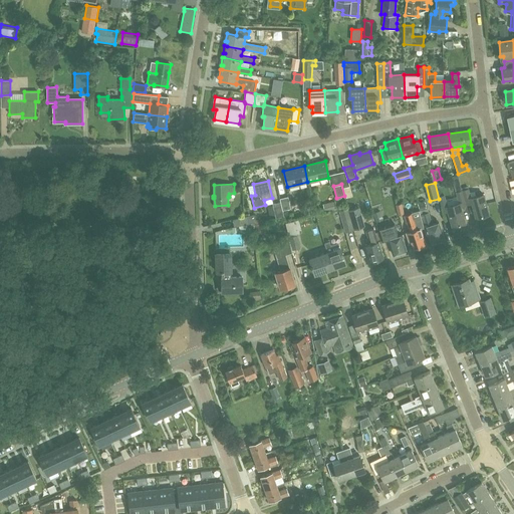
[(462,190),(466,206),(472,204),(476,219),(489,215),(483,194),(476,196),(475,191),(470,192),(469,189),(462,190)]
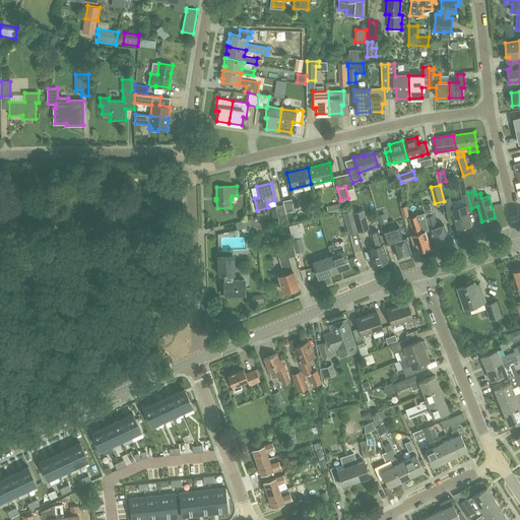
[(466,209),(471,208),(467,192),(461,194),(464,205),(453,208),(450,197),(444,199),(449,216),(453,214),(457,230),(471,226),(466,209)]
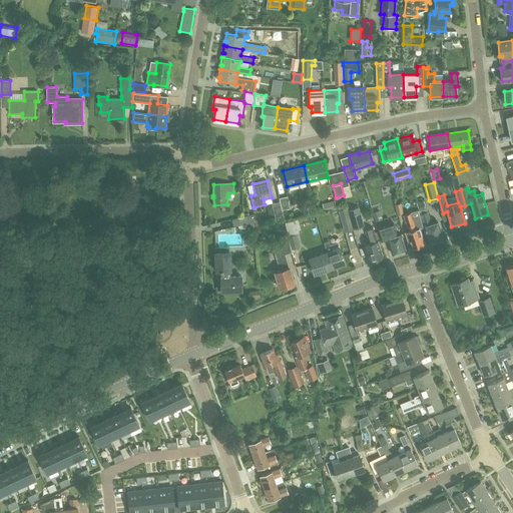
[(280,198),(280,201),(282,209),(291,207),(288,196),(280,198)]
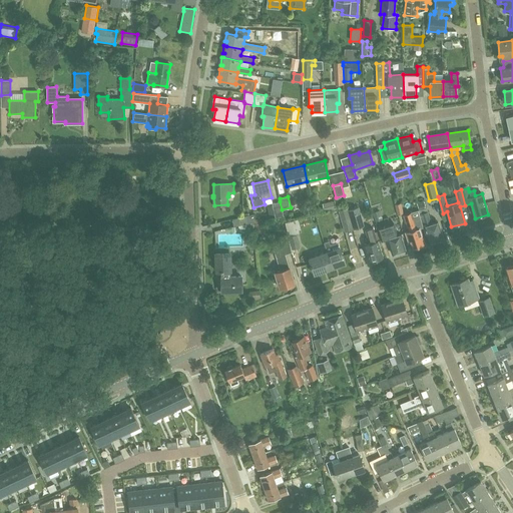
[(284,215),(282,209),(280,201),(273,203),(276,217),(284,215)]
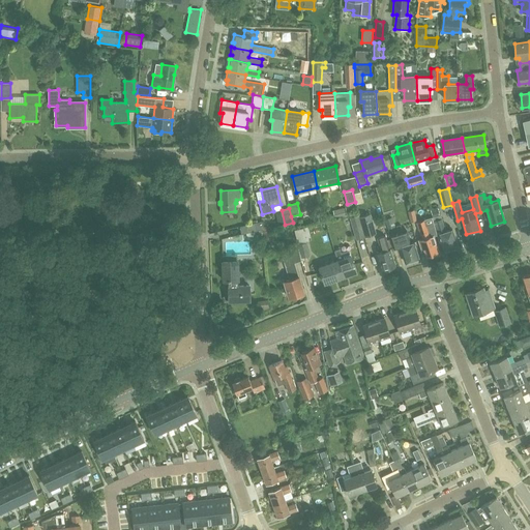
[(411,222),(417,221),(414,209),(408,210),(411,222)]
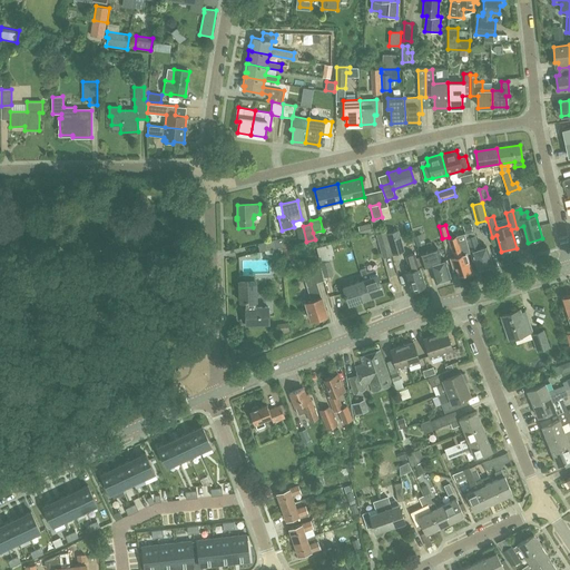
[(387,233),(393,255),(405,252),(399,229),(387,233)]
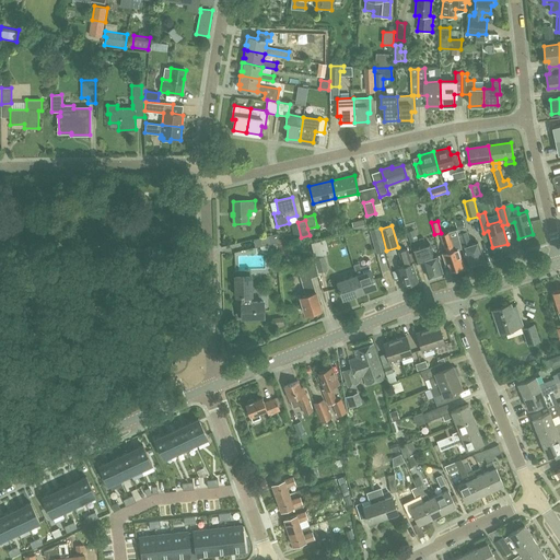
[(386,251),(381,229),(380,229),(380,226),(370,230),(372,240),(376,253),(386,251)]
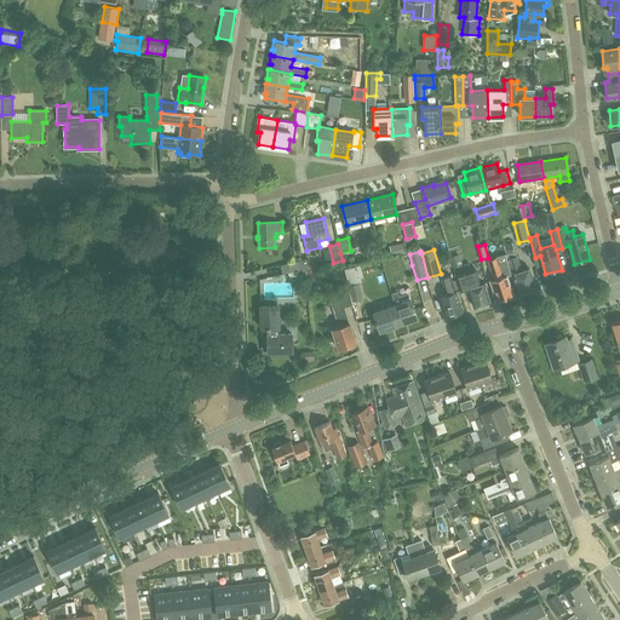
[(454,268),(461,265),(459,254),(451,257),(454,268)]
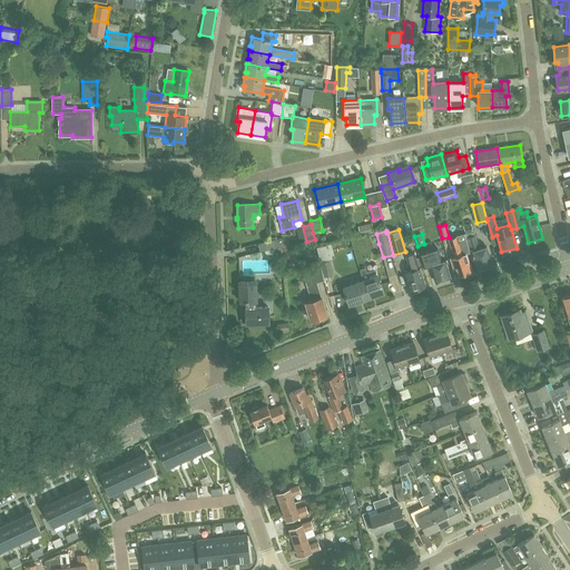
[(467,254),(470,253),(465,238),(464,234),(457,236),(448,239),(450,245),(453,257),(451,258),(453,267),(457,266),(459,275),(472,271),(467,254)]
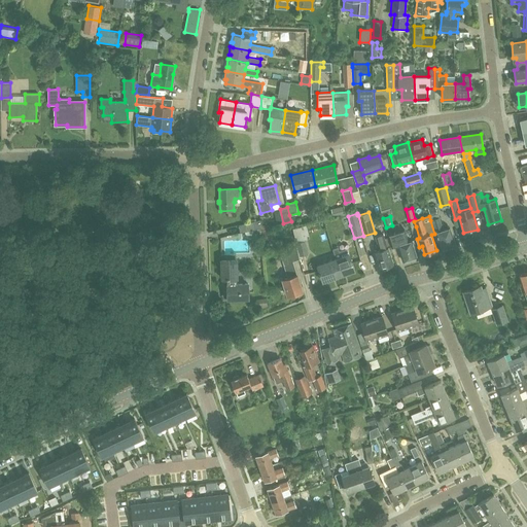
[(440,218),(430,220),(434,234),(437,242),(440,241),(442,248),(455,244),(450,229),(444,230),(440,218)]
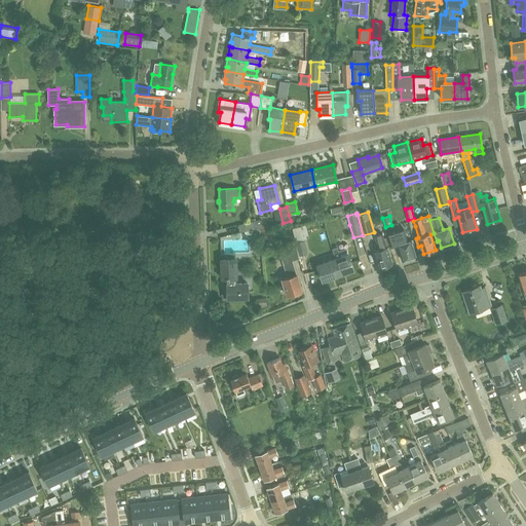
[(239,232),(255,229),(261,227),(261,223),(261,219),(238,225),(239,232)]
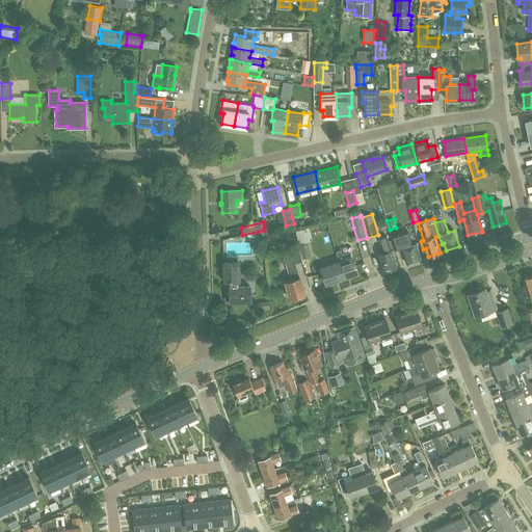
[(413,244),(408,231),(408,229),(391,234),(396,250),(402,249),(407,263),(421,259),(416,243),(413,244)]
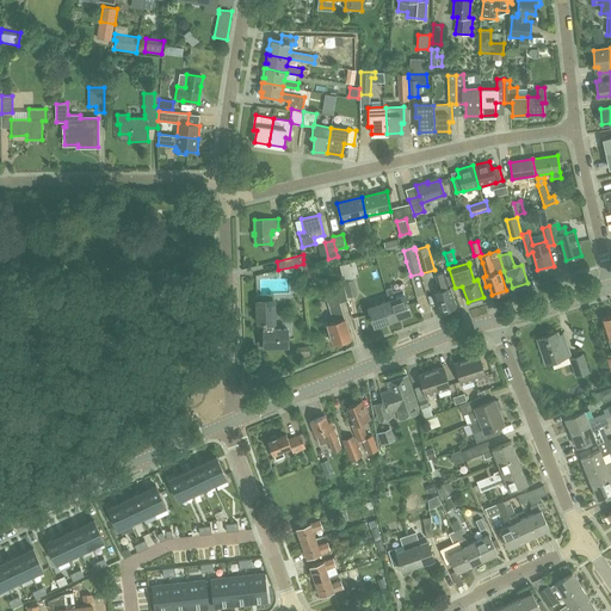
[(344,282),(345,287),(347,297),(357,295),(353,279),(352,279),(347,264),(340,265),(344,282)]
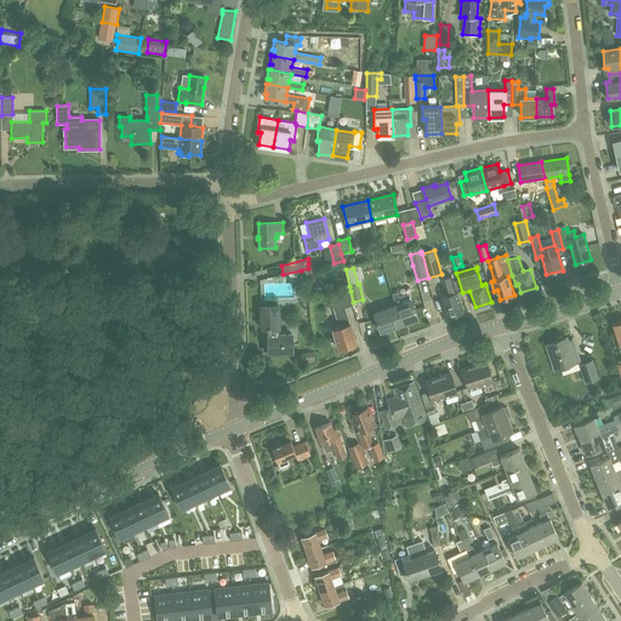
[(448,315),(462,311),(451,275),(442,278),(448,296),(442,297),(448,315)]
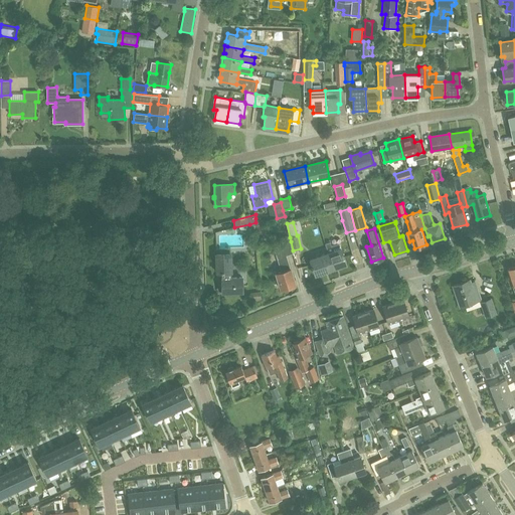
[(293,250),(291,241),(274,246),(282,272),(276,274),(281,289),(282,289),(284,290),(288,289),(289,287),(296,285),(291,269),(287,255),(293,253),(293,250)]
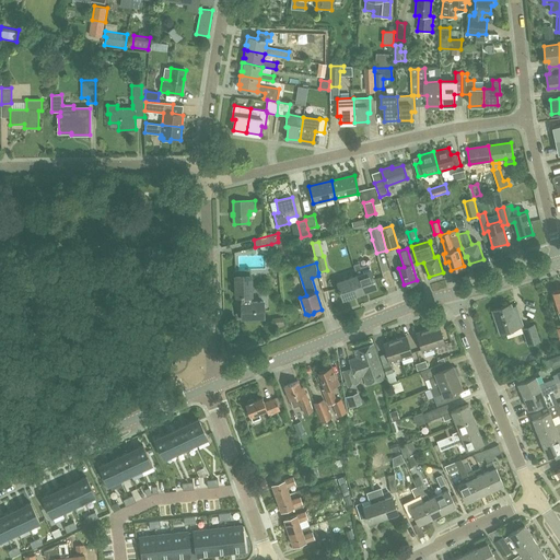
[(354,287),(357,294),(377,288),(370,266),(368,264),(360,267),(359,263),(353,265),(357,275),(358,275),(361,284),(354,287)]
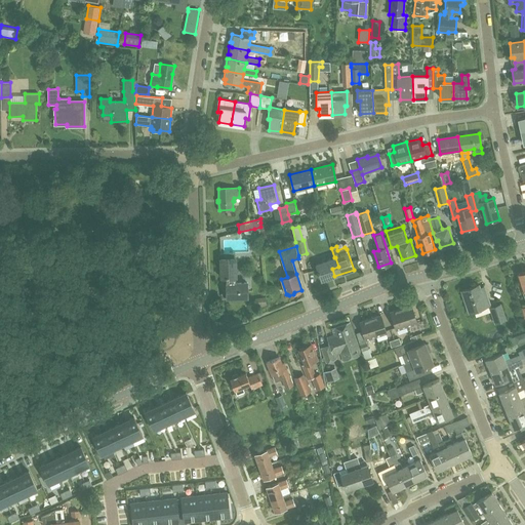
[(236,283),(236,277),(236,258),(235,258),(235,252),(220,253),(220,258),(221,277),(223,277),(226,277),(227,297),(248,297),(247,282),(236,283)]
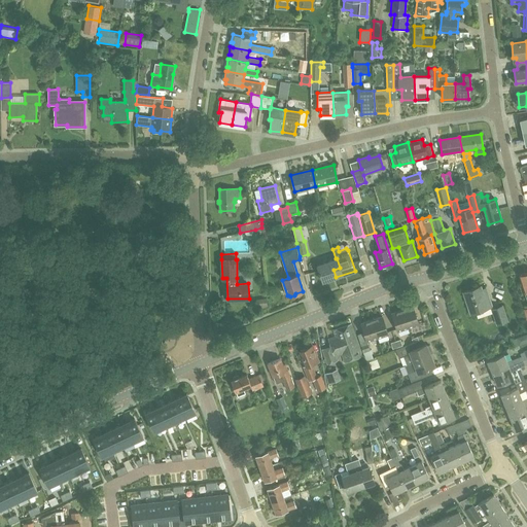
[(323,282),(336,277),(334,270),(340,268),(337,258),(336,258),(317,266),(323,282)]
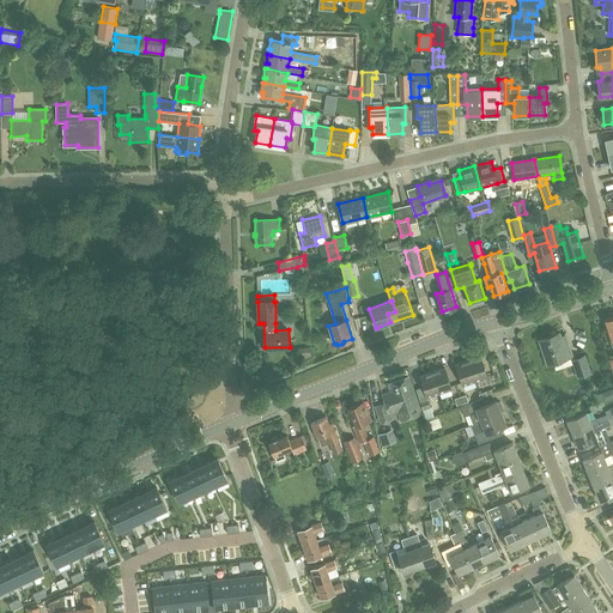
[(559,333),(539,339),(547,365),(572,357),(570,347),(565,350),(559,333)]
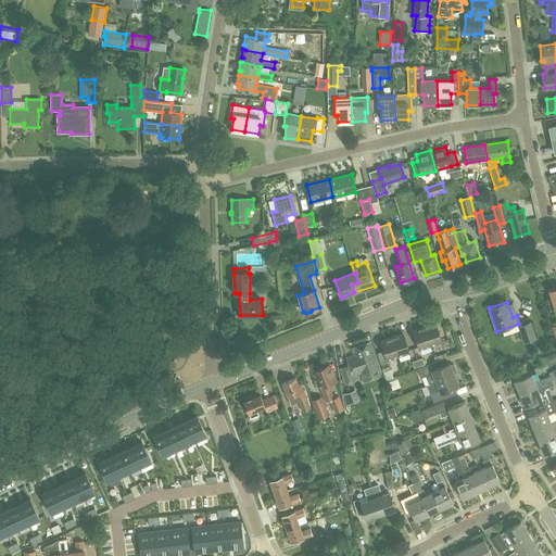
[(523,343),(536,339),(531,321),(518,326),(523,343)]
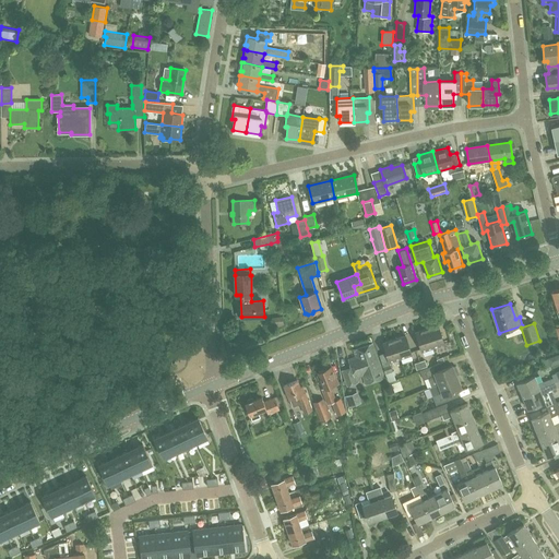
[(432,347),(444,343),(438,325),(427,329),(432,347)]
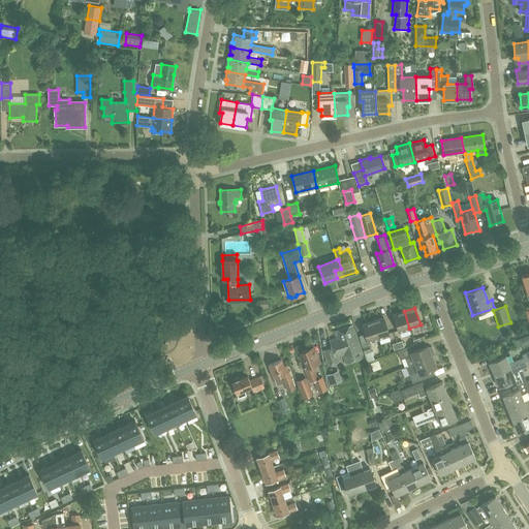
[(399,332),(409,329),(404,311),(394,315),(399,332)]
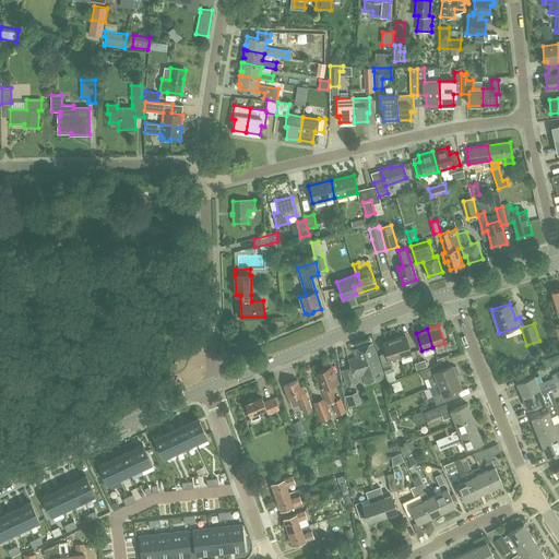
[(400,357),(412,354),(405,336),(394,340),(400,357)]
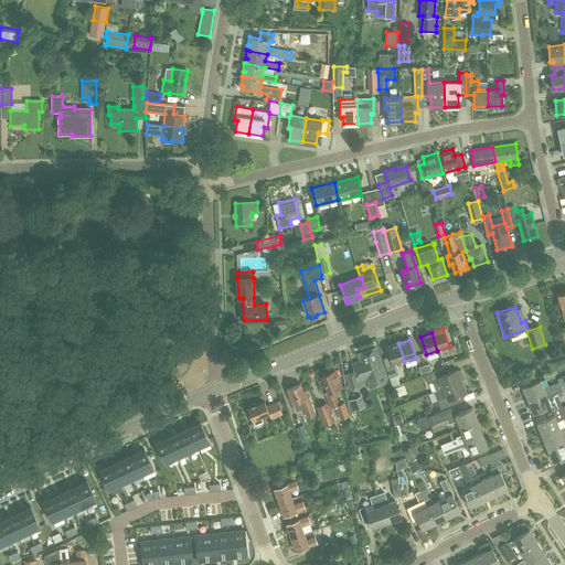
[(393,365),(404,361),(398,343),(387,347),(393,365)]
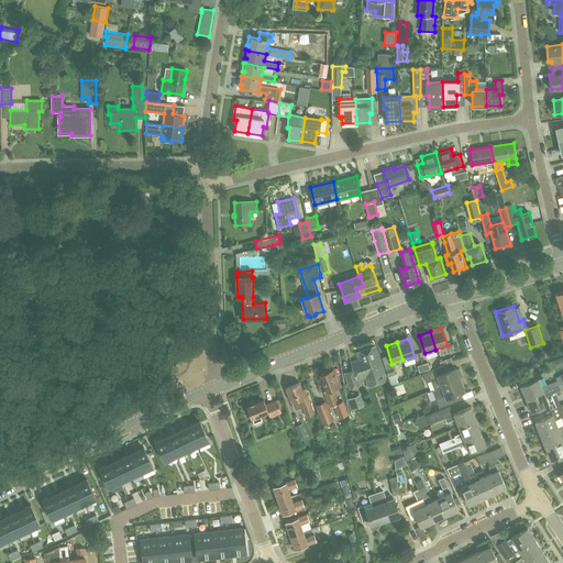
[(366,377),(383,372),(374,346),(357,353),(360,360),(352,362),(355,368),(344,373),(350,389),(361,385),(359,379),(365,377),(366,377)]
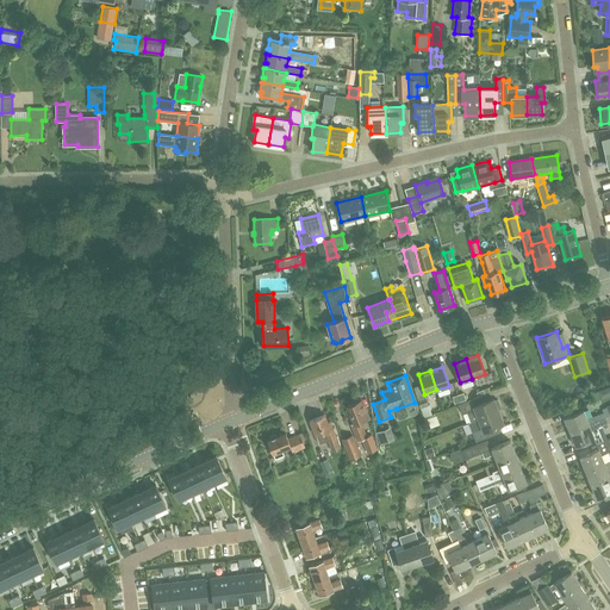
[(470,422),(498,411),(498,409),(500,409),(500,406),(498,399),(497,399),(495,400),(493,398),(489,399),(485,394),(485,393),(478,397),(459,404),(462,415),(467,412),(470,422)]
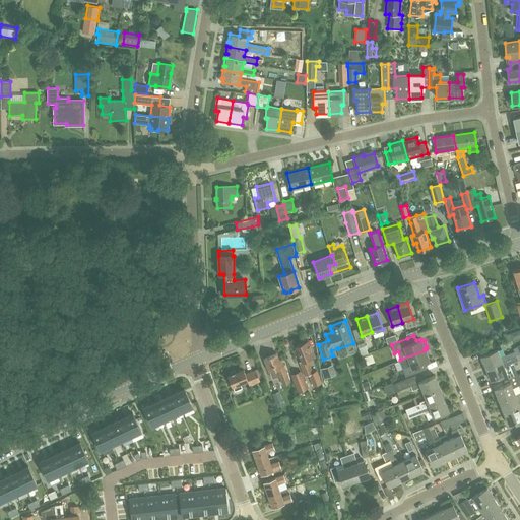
[(356,341),(359,347),(366,345),(364,339),(356,341)]
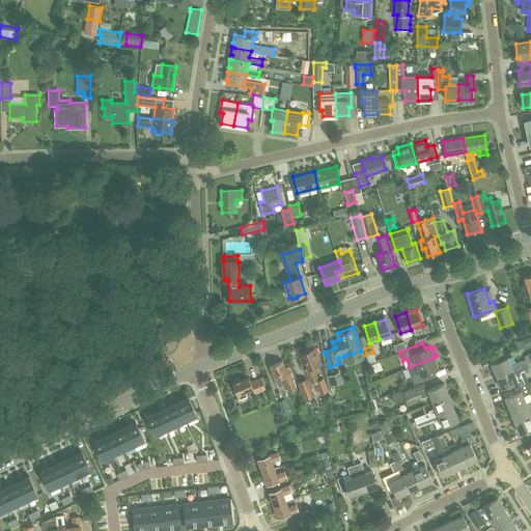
[(320,363),(318,358),(314,348),(300,355),(303,362),(306,361),(309,367),(305,369),(311,384),(315,382),(319,393),(329,390),(325,378),(319,380),(314,366),(320,363)]
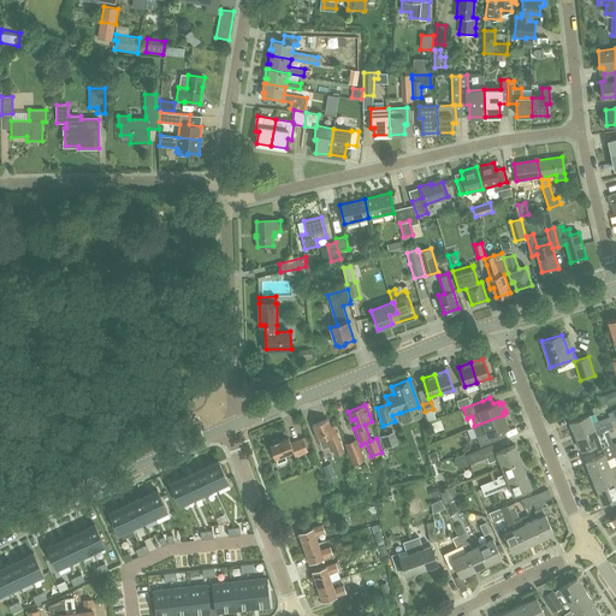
[(475,426),(473,426),(473,427),(477,437),(480,446),(493,440),(491,434),(503,430),(509,427),(503,415),(475,426)]
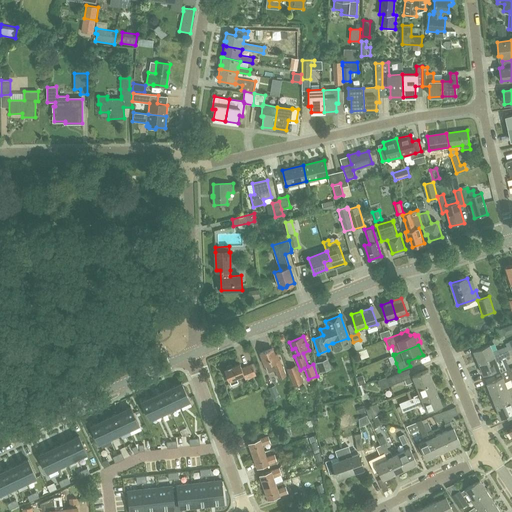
[(490,345),(474,351),(479,362),(508,351),(506,346),(493,352),(490,345)]
